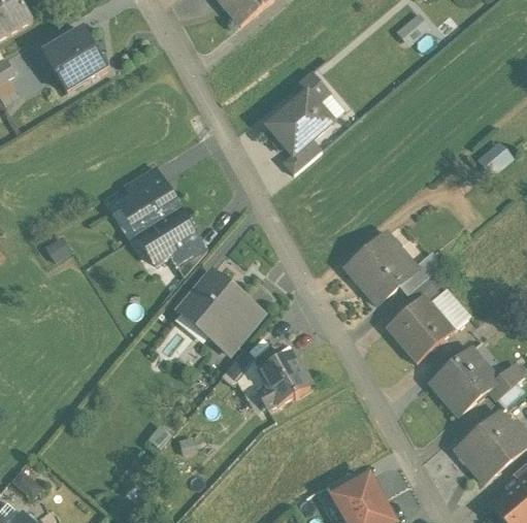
[(0,31),(30,14),(20,0),(0,0),(0,31)]
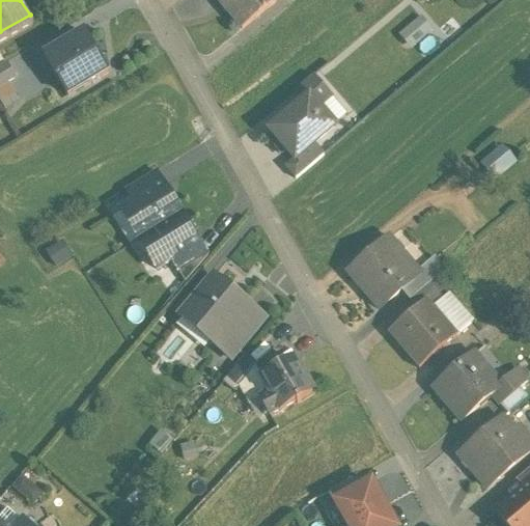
[(220,0),(241,24),(267,0),(220,0)]
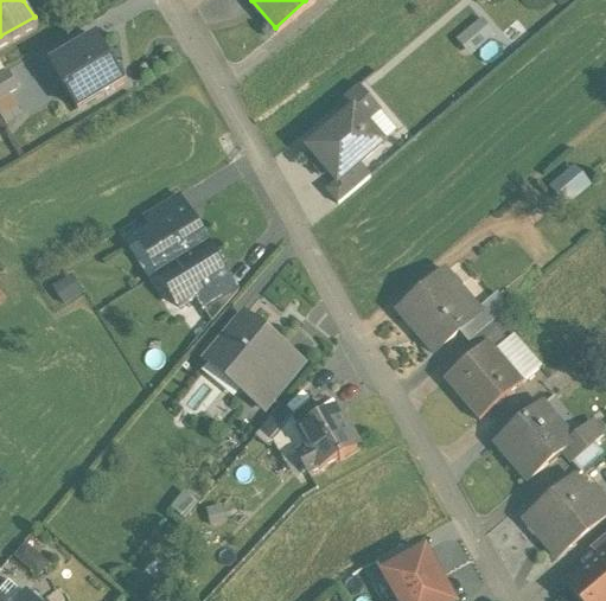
[(499,43),(483,21),(461,38),(478,59),(499,43)]
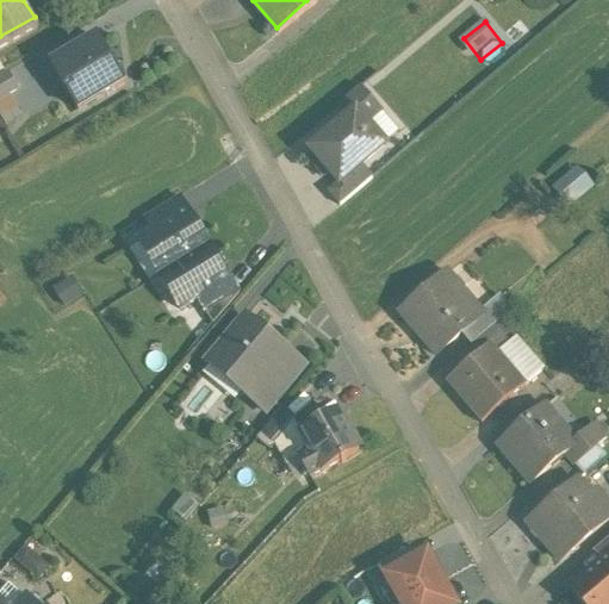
[(95,30),(48,58),(74,103),(122,74),(95,30)]
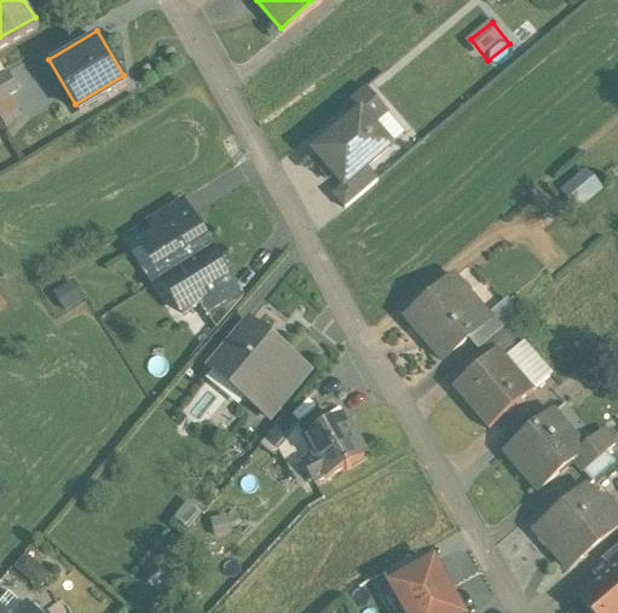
[(0,92),(15,85),(4,68),(0,70),(0,92)]
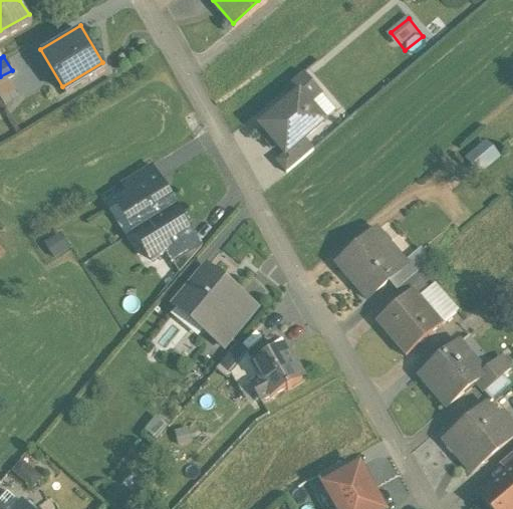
[(321,90),(302,68),(284,84),(293,94),(298,90),(308,101),(321,90)]
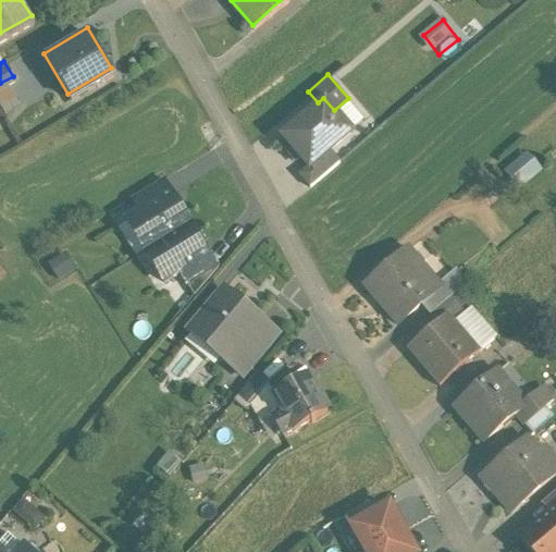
[(318,102),(282,133),(288,142),(299,154),(307,162),(308,163),(328,147),(349,129),(334,110),(323,98),(318,102)]
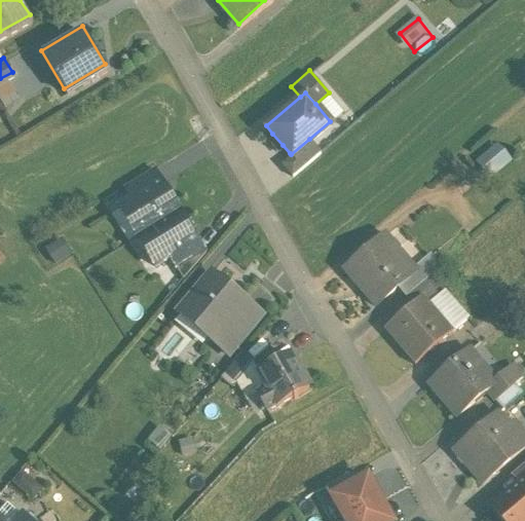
[(283,145),(272,134),(269,137),(269,142),(274,147),(279,148),(283,145)]
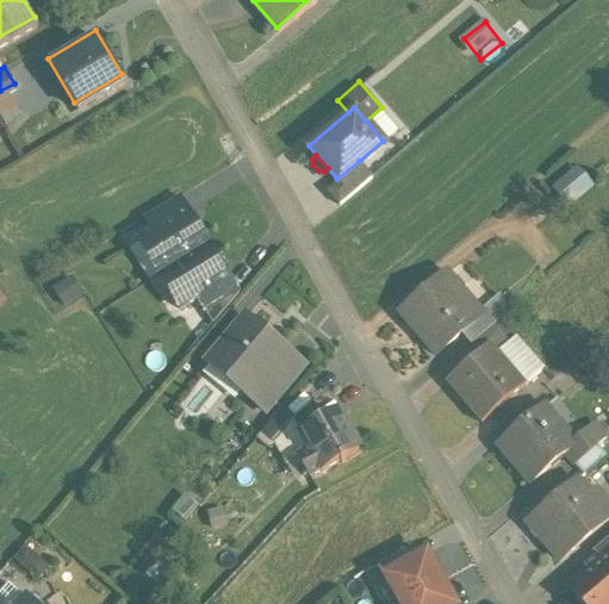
[(359,161),(337,179),(336,178),(325,187),(337,201),(371,173),(359,161)]
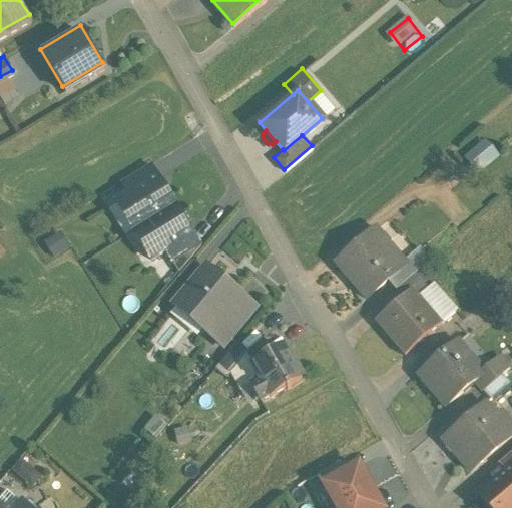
[(495,155),(486,144),(476,152),(485,163),(495,155)]
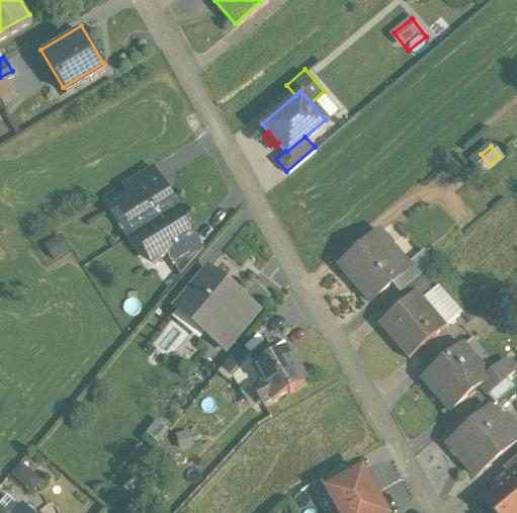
[(150,163),(121,181),(128,193),(157,176),(150,164),(151,164),(150,163)]
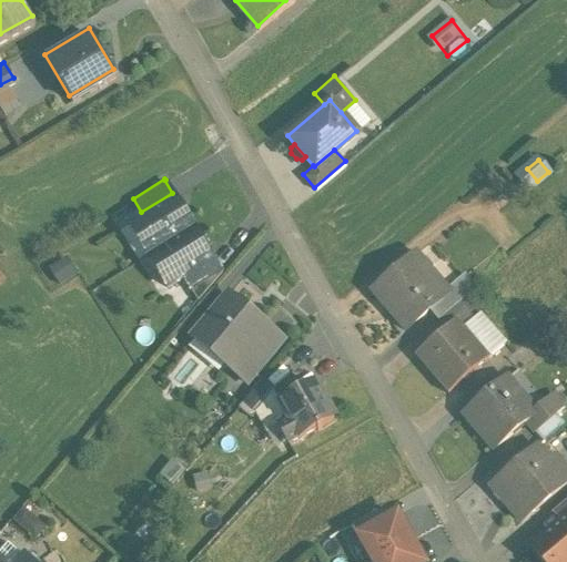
[(141,212),(128,221),(129,223),(134,218),(152,248),(147,252),(147,253),(193,224),(173,193),(172,193),(141,212)]
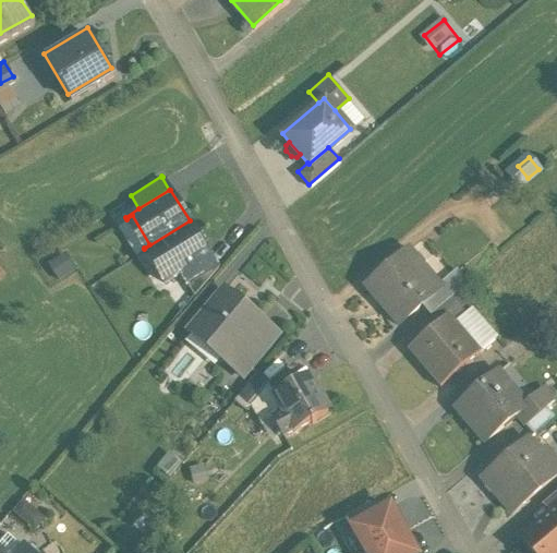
[(190,220),(144,249),(145,250),(150,245),(168,275),(162,278),(164,279),(179,271),(207,253),(209,252),(190,220)]
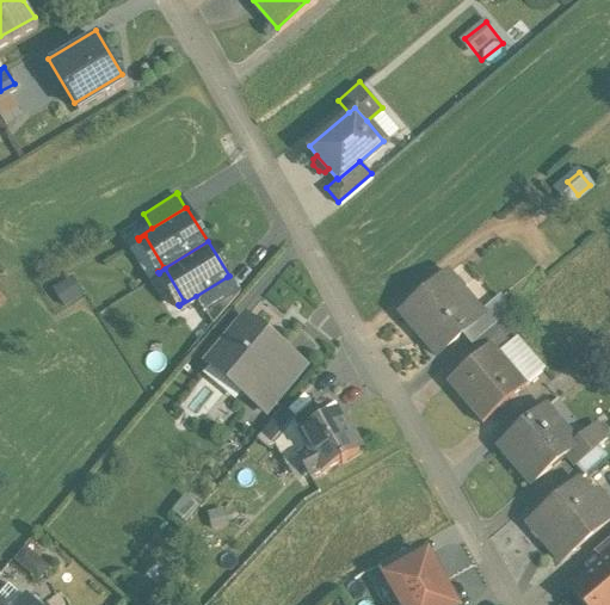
[(460,285),(445,267),(396,309),(411,326),(414,323),(436,347),(431,351),(432,352),(460,329),(474,318),(470,313),(453,291),(460,285)]
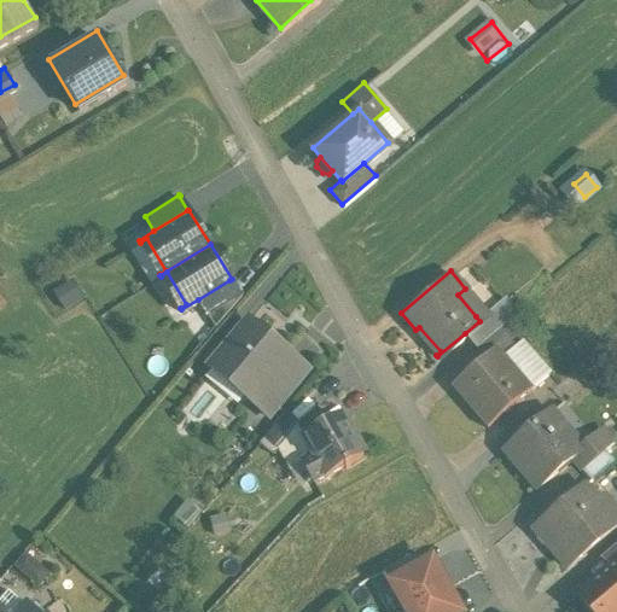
[(230,280),(198,299),(214,325),(240,293),(240,292),(238,293),(230,280)]
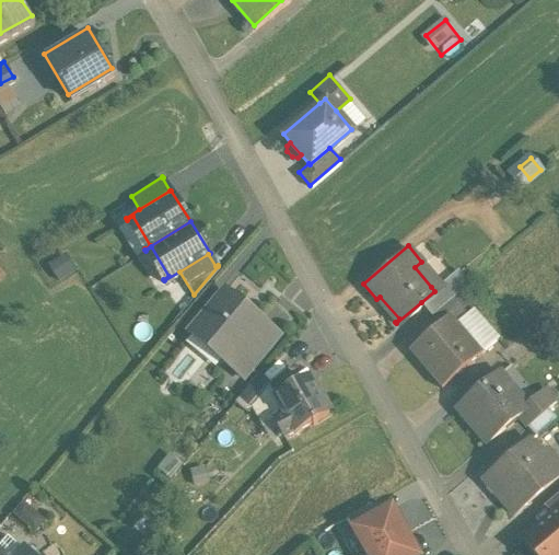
[(65,255),(48,265),(56,277),(72,267),(65,255)]
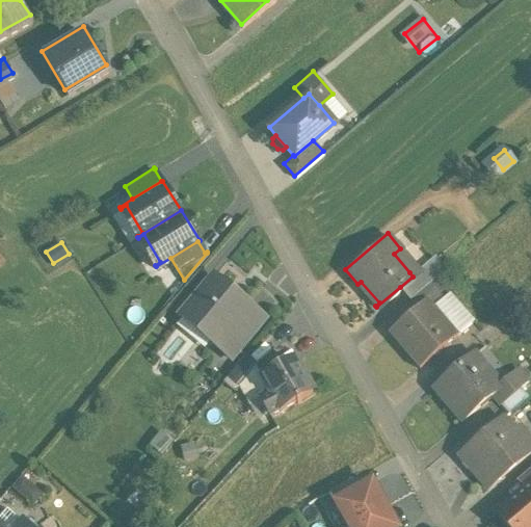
[(428,281),(417,267),(409,272),(413,277),(400,287),(409,297),(428,281)]
